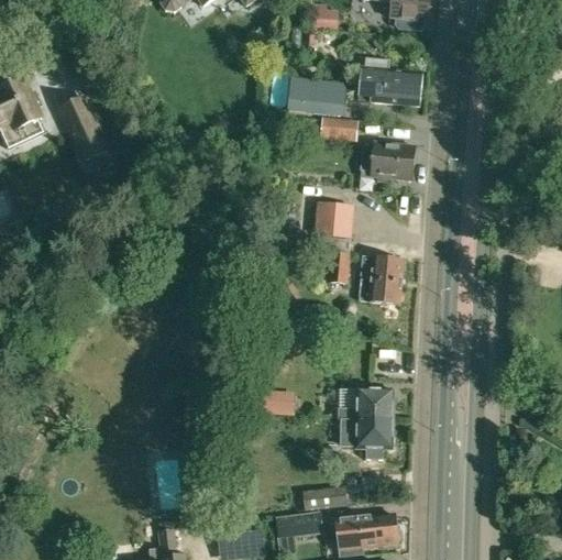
[(164,9),(173,11),(180,6),(180,4),(186,0),(198,0),(202,6),(210,0),(242,0),(245,4),(252,0),(160,0),(160,2),(164,9)]
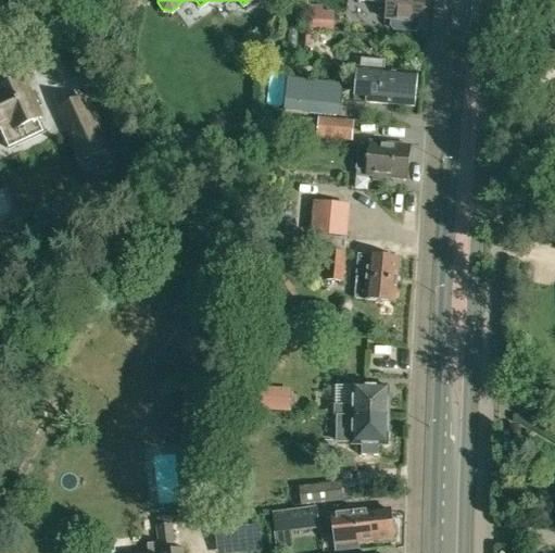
[(392,26),(413,28),(417,26),(417,20),(421,21),(421,17),(424,15),(425,9),(424,7),(424,0),(378,0),(386,1),(385,16),(390,16),(389,23),(392,26)]
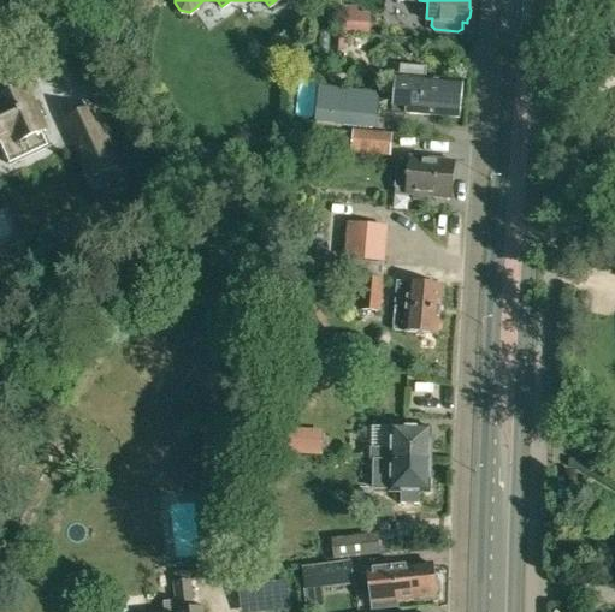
[(342,4),(341,31),(356,31),(358,5),(342,4)]
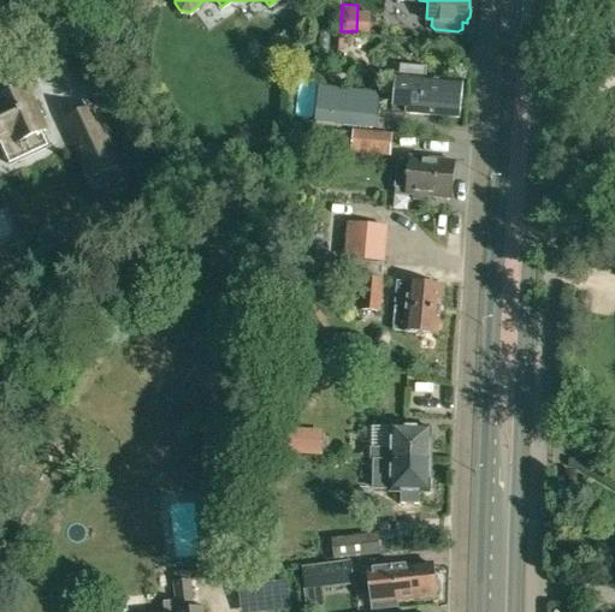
[(460,77),(423,75),(424,64),(423,64),(423,65),(397,63),(395,93),(404,93),(403,110),(456,114),(460,77)]
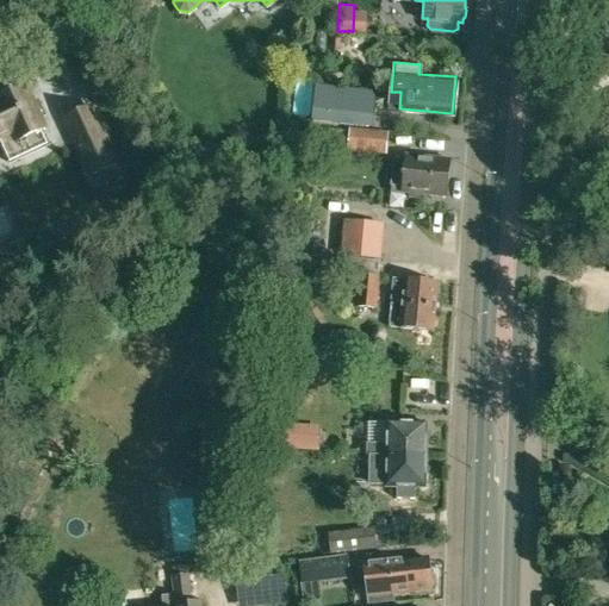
[(321,119),(372,124),(374,87),(314,81),(309,118),(321,119)]
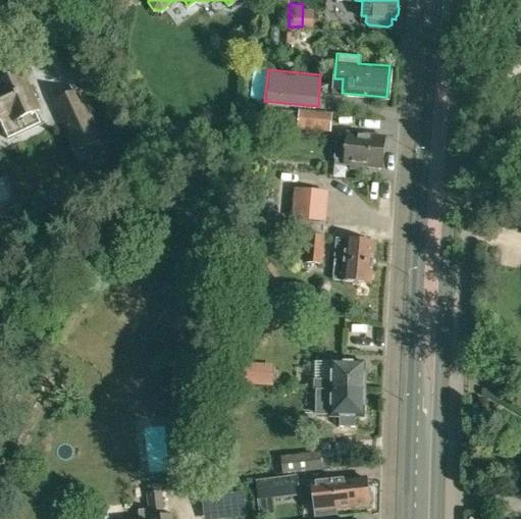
[(33,98),(37,96),(32,86),(28,88),(21,73),(0,84),(0,117),(10,112),(13,119),(19,117),(24,128),(39,122),(34,110),(37,108),(33,98)]
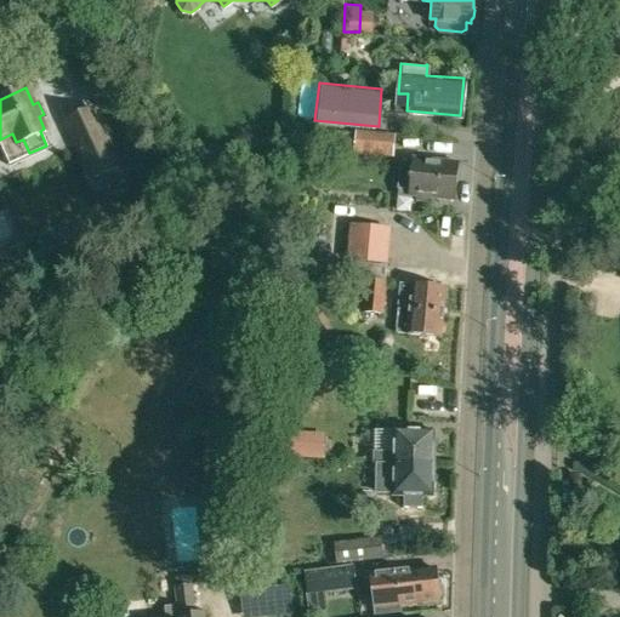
[(62,119),(90,178),(123,164),(95,104),(62,119)]
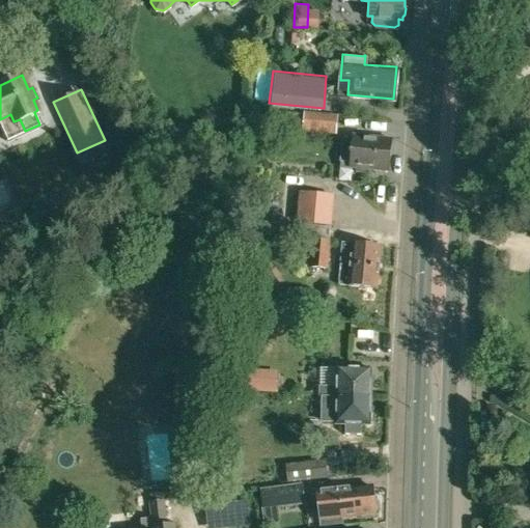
[(301,129),(335,132),(336,113),(303,110),(301,129)]
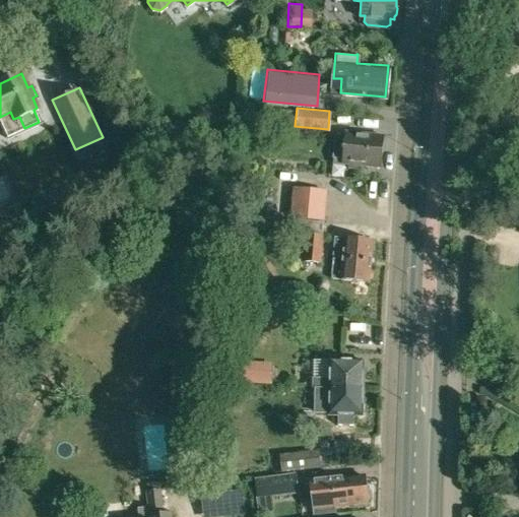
[(19,149),(54,139),(50,127),(15,136),(19,149)]
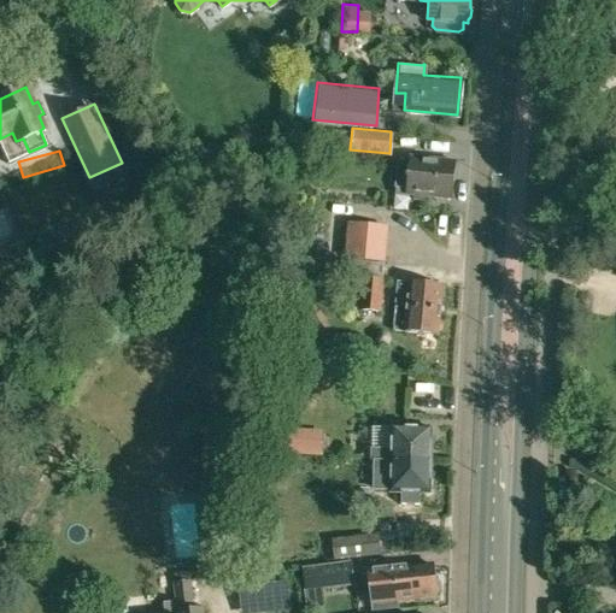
[(412,196),(424,198),(424,194),(450,196),(453,159),(410,154),(409,160),(397,159),(393,190),(412,193),(412,196)]
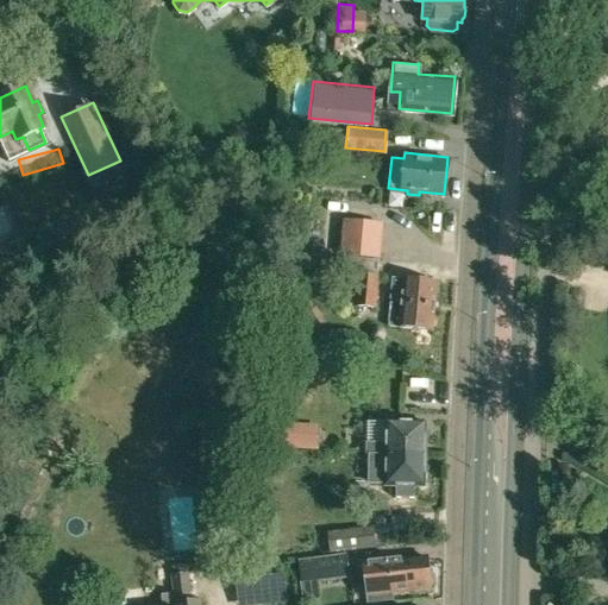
[(349,253),(346,276),(356,277),(353,304),(375,306),(378,273),(376,272),(381,220),(343,216),(339,252),(349,253)]
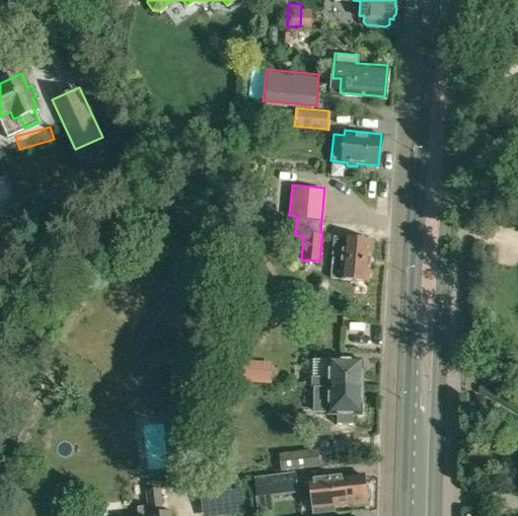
[(339,278),(368,281),(371,238),(334,235),(329,276),(339,277),(339,278)]
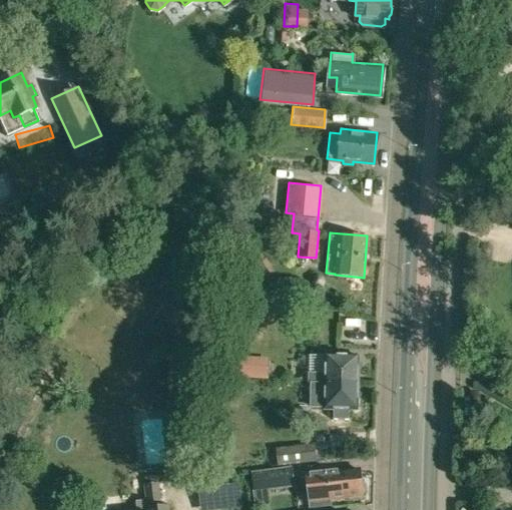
[(317,288),(318,288),(321,287),(323,285),(324,284),(325,281),(325,278),(323,275),(321,274),(319,273),(317,272),(314,273),(312,274),(311,276),(310,278),(310,280),(310,282),(311,285),(313,287),(315,287),(317,288)]
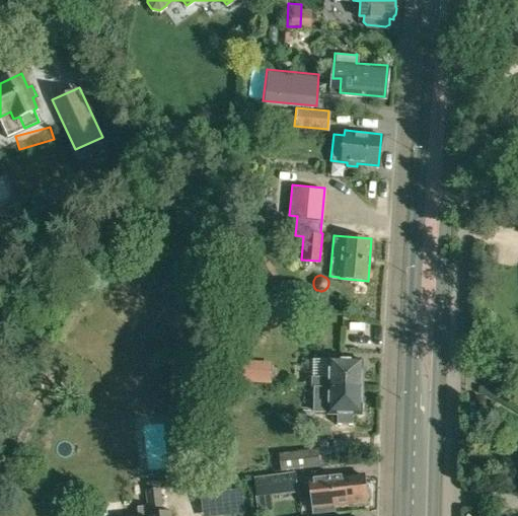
[(232,379),(270,381),(271,360),(234,358),(232,379)]
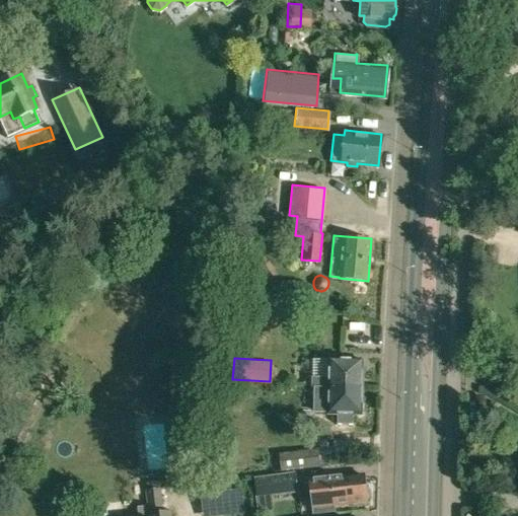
[(310,384),(361,385),(362,358),(328,358),(328,374),(321,374),(321,375),(311,375),(310,384)]
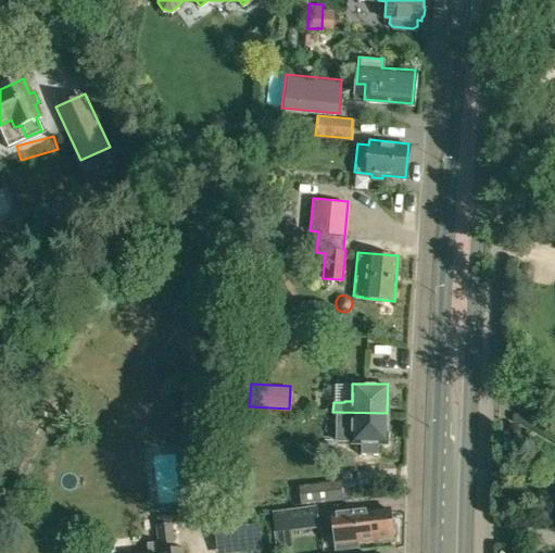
[(360,453),(377,453),(377,442),(387,442),(387,413),(332,412),(332,423),(345,423),(345,424),(351,424),(351,441),(361,442),(360,453)]
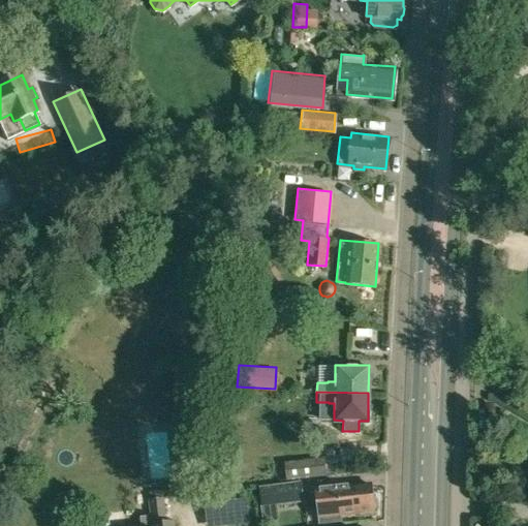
[(184,477),(204,480),(206,454),(186,453),(184,477)]
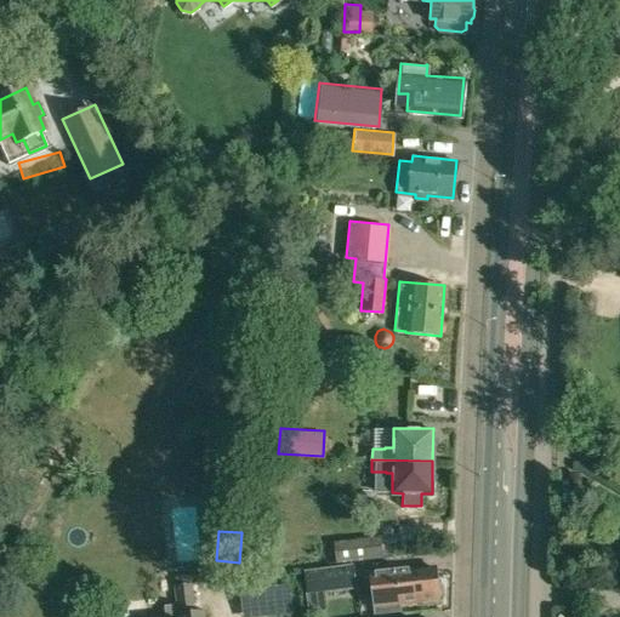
[(333,540),(335,561),(382,555),(380,535),(333,540)]
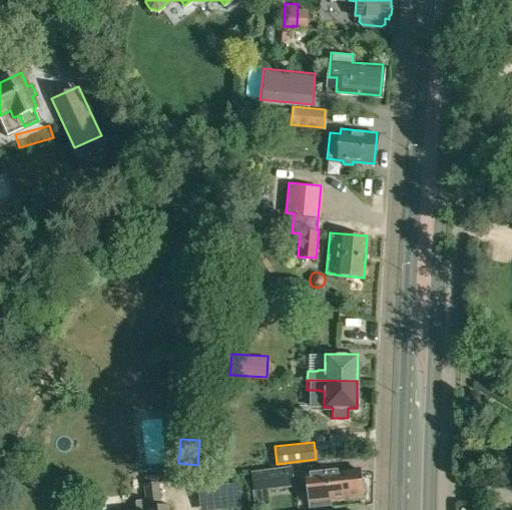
[(250,469),(253,490),(294,484),(291,464),(250,469)]
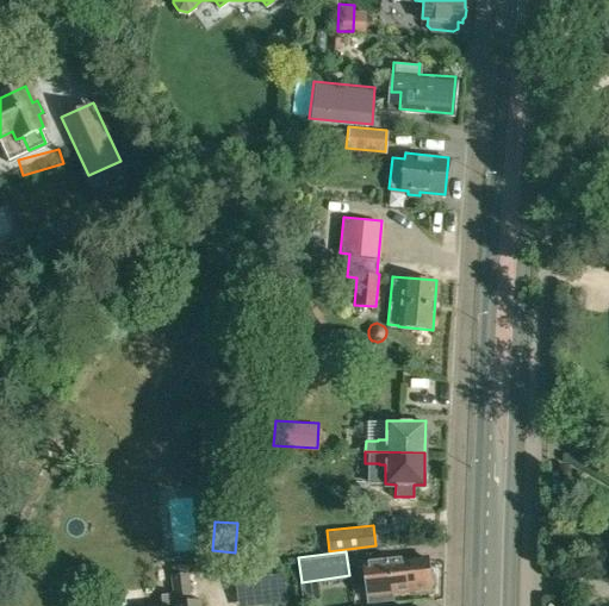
[(364,563),(367,603),(393,599),(393,591),(430,587),(427,556),(364,563)]
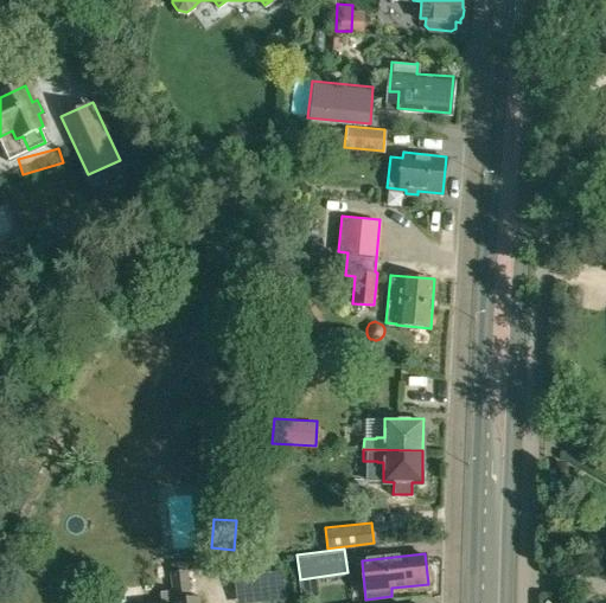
[(150,602),(198,602),(198,597),(190,597),(186,570),(185,560),(171,562),(172,571),(171,571),(173,590),(160,591),(161,602),(150,602)]
